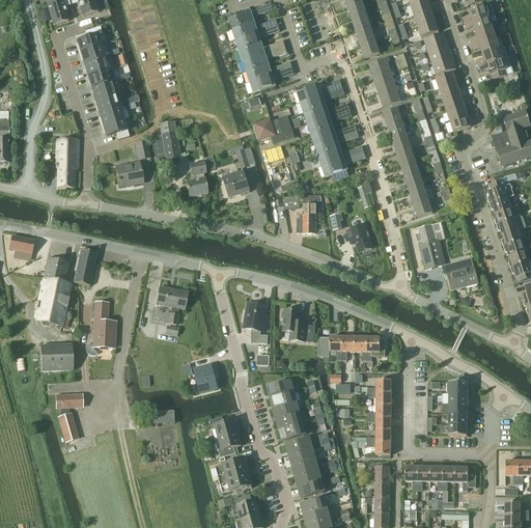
[(46,1),(53,24),(67,20),(63,5),(70,3),(68,0),(50,0),(46,1)]
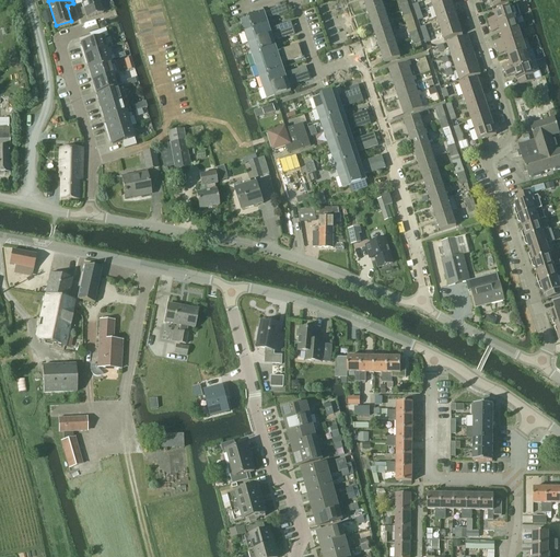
[(82,1),(86,16),(103,11),(98,0),(74,0),(76,2),(82,1)]
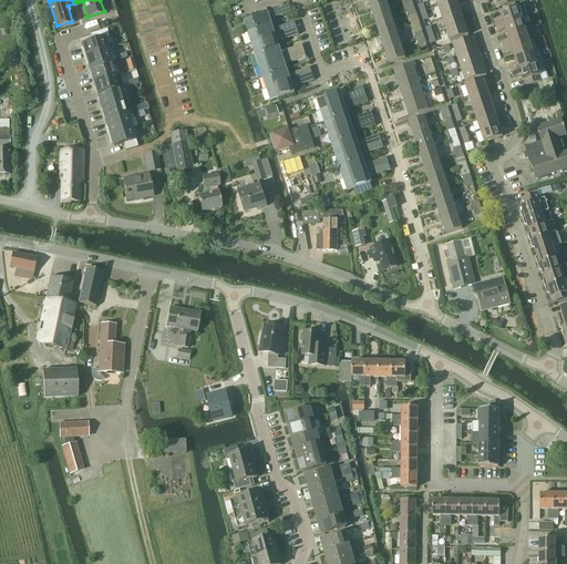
[(375,19),(391,14),(387,0),(371,6),(375,19)]
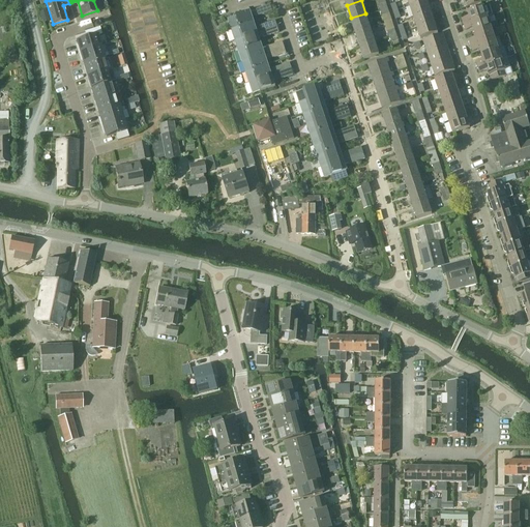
[(431,9),(428,0),(420,0),(409,4),(413,15),(431,9)]
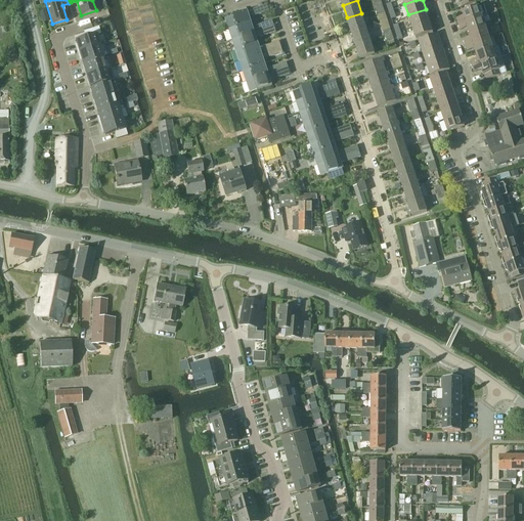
[(464,14),(456,16),(459,23),(481,14),(487,12),(483,2),(478,4),(462,9),(464,14)]
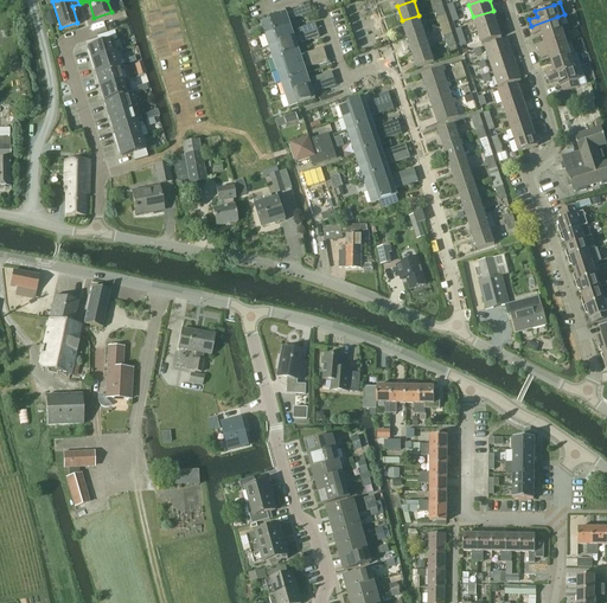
[(261,19),(266,32),(291,23),(288,17),(292,14),(293,15),(311,10),(308,4),(261,19)]
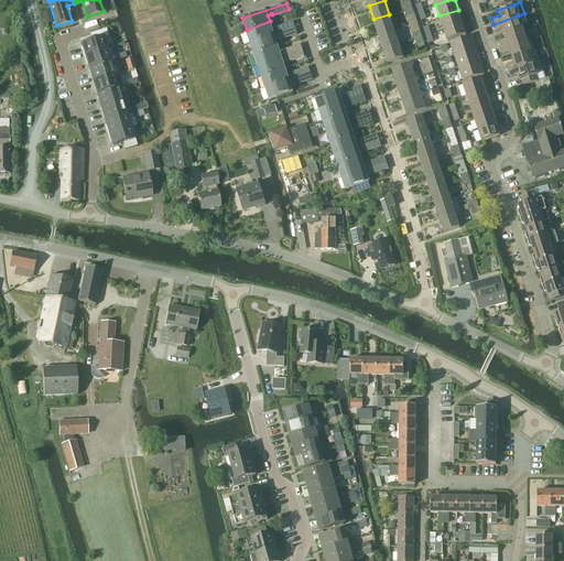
[(50,8),(42,10),(45,22),(53,20),(50,8)]
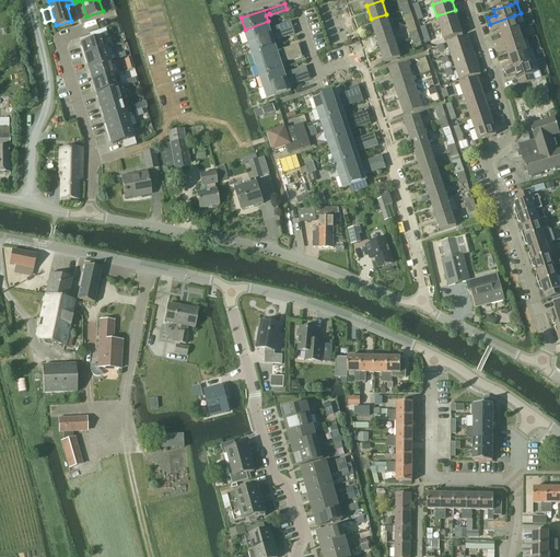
[(436,15),(440,26),(458,21),(455,10),(436,15)]
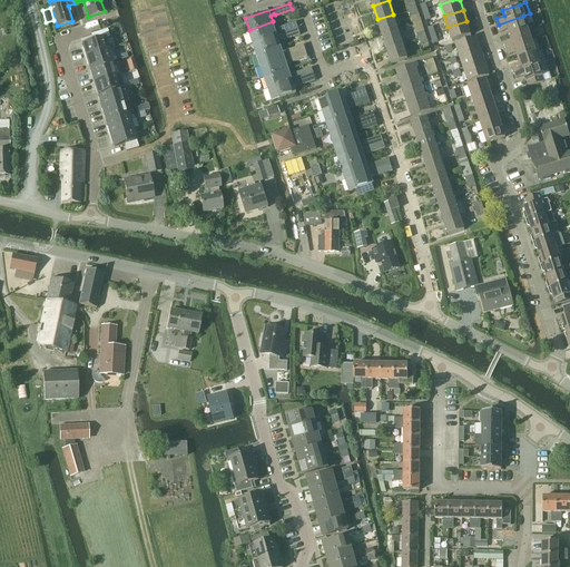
[(382,33),(397,28),(393,15),(377,19),(382,33)]
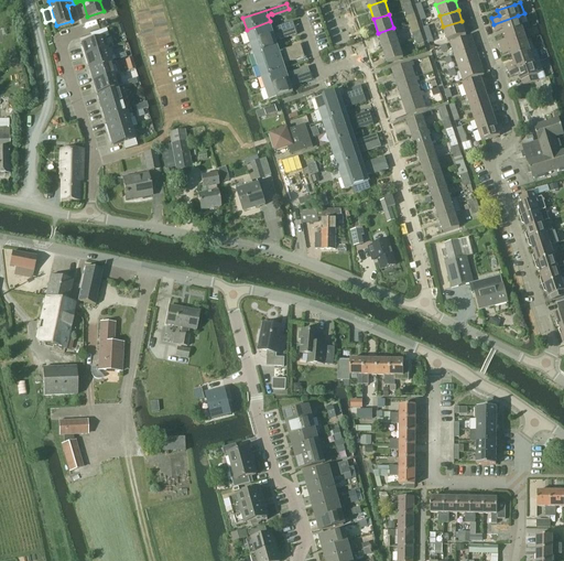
[(505,33),(522,27),(518,15),(494,24),(495,30),(503,28),(505,33)]
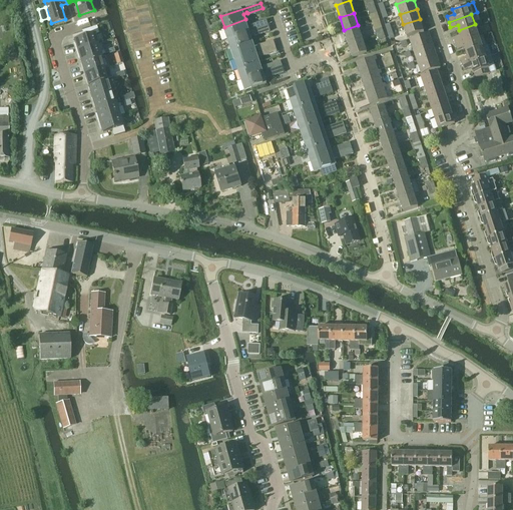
[(247,25),(245,19),(224,27),(227,37),(268,23),(267,18),(250,23),(250,24),(247,25)]
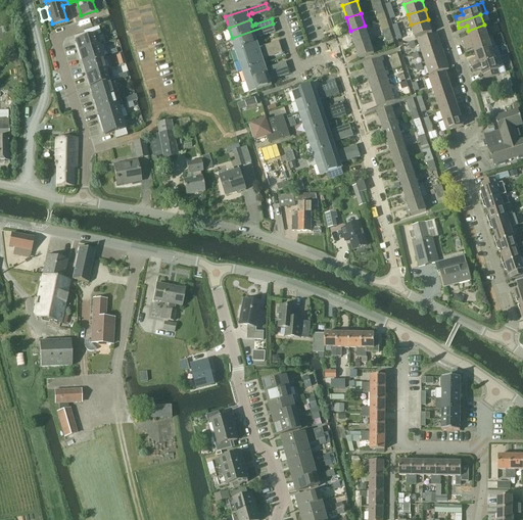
[(428,19),(411,25),(415,36),(431,30),(428,19)]
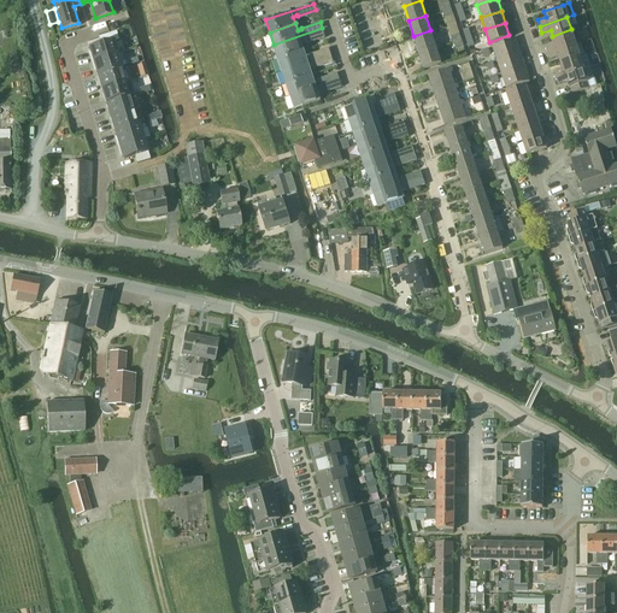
[(324,35),(322,28),(274,45),(277,57),(304,48),(301,41),(305,40),(306,41),(324,35)]
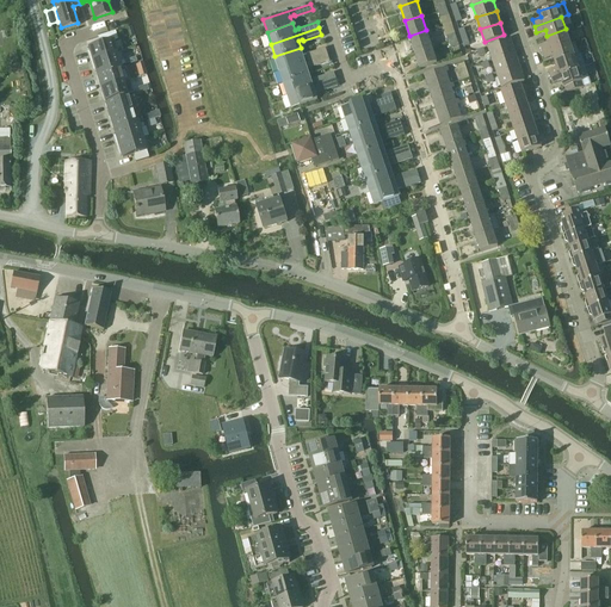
[(115,29),(97,35),(99,42),(88,45),(91,51),(88,51),(91,59),(116,51),(111,38),(117,37),(115,29)]
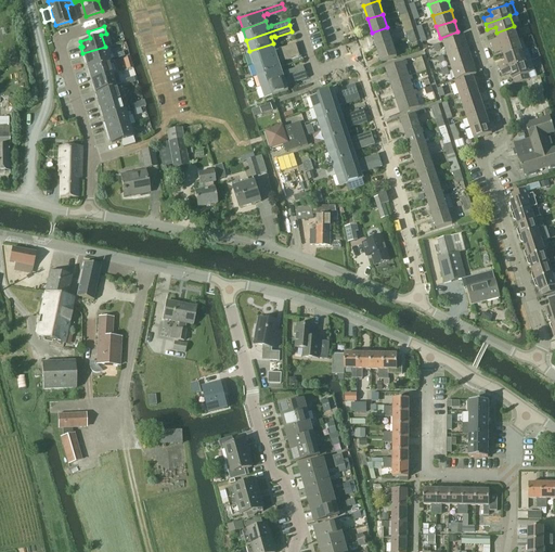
[(517,38),(514,26),(497,33),(499,38),(491,40),(493,46),(517,38)]
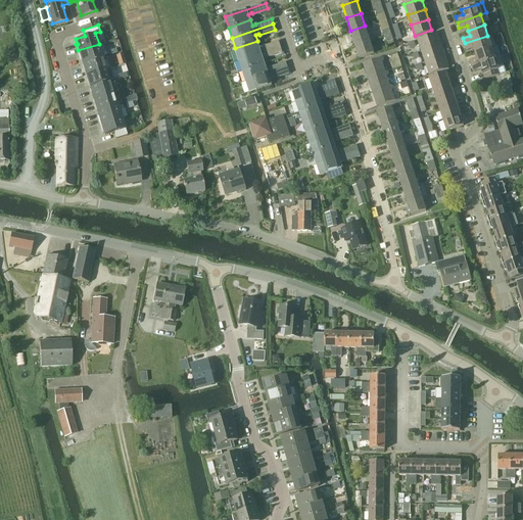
[(354,43),(369,39),(365,26),(350,31),(354,43)]
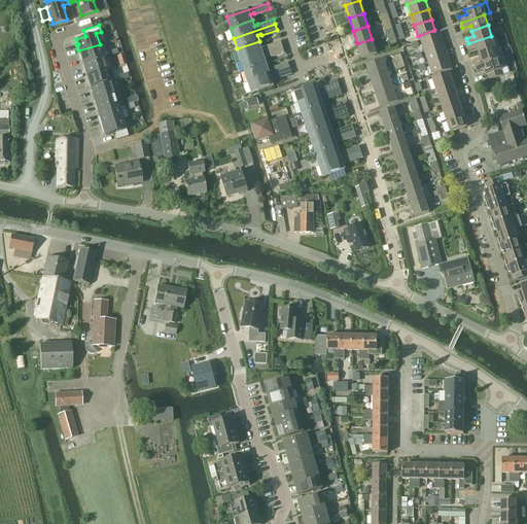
[(420,38),(424,50),(444,43),(440,32),(420,38)]
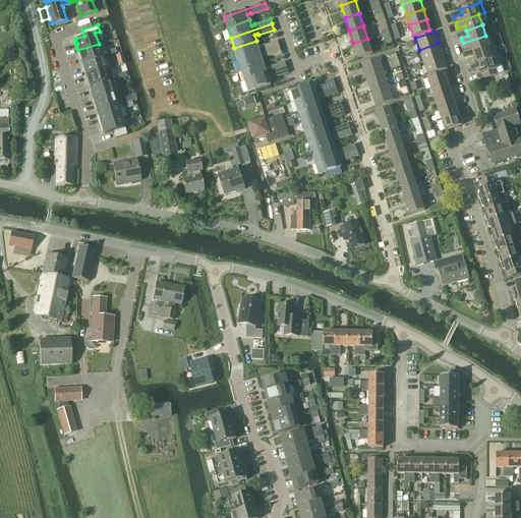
[(473,51),(489,46),(485,36),(463,43),(464,48),(471,46),(473,51)]
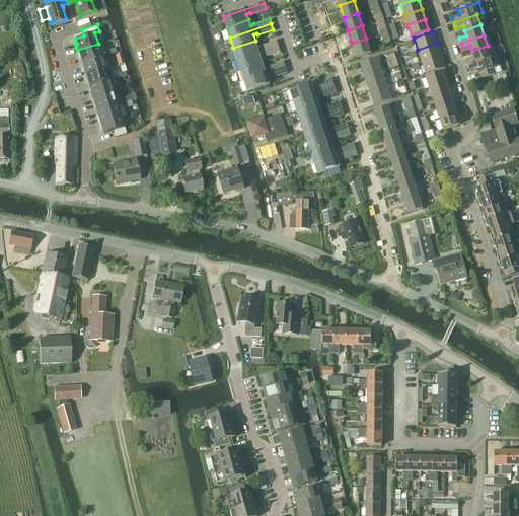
[(257,47),(255,41),(233,48),(237,58),(278,45),(276,39),(261,44),(261,45),(257,47)]
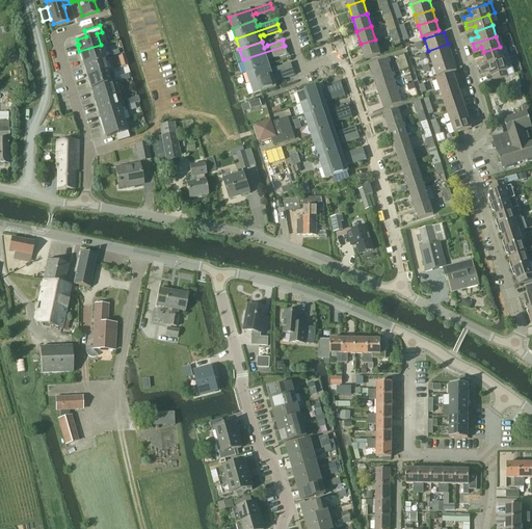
[(380,52),(375,40),(361,44),(366,57),(380,52)]
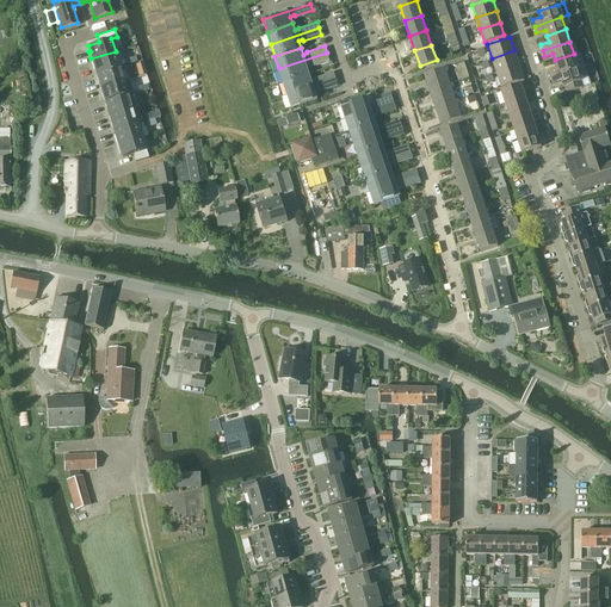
[(497,72),(519,64),(514,50),(492,59),(497,72)]
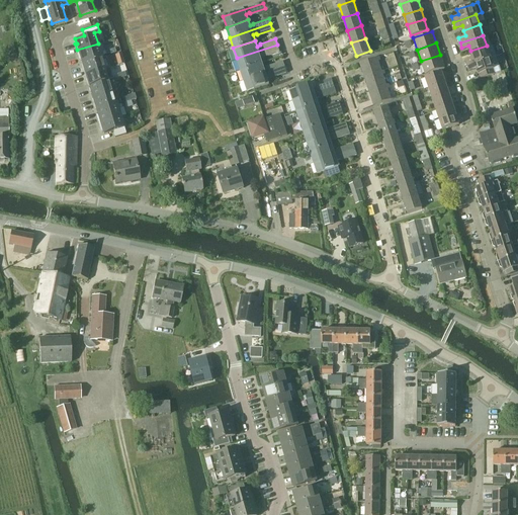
[(98,44),(77,50),(78,55),(80,55),(82,61),(106,54),(104,50),(100,51),(98,44)]
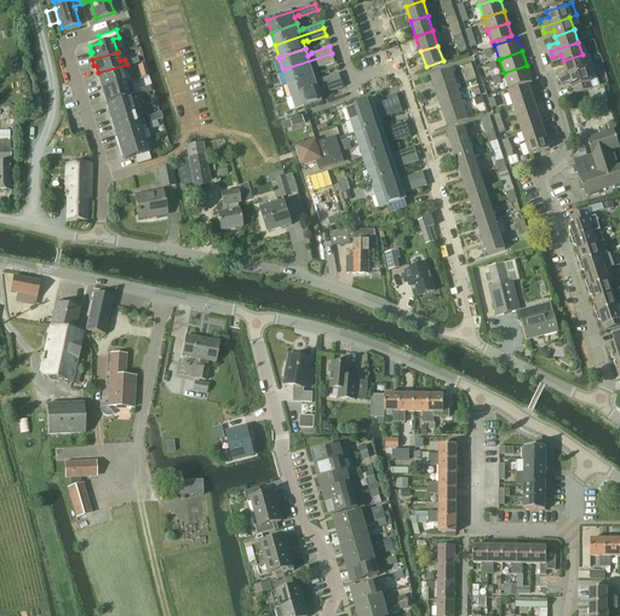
[(334,59),(332,53),(283,69),(287,81),(314,73),(311,65),(315,65),(316,65),(334,59)]
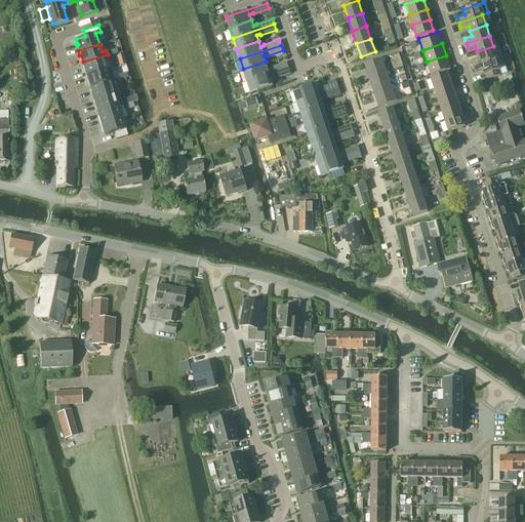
[(496,56),(493,46),(477,51),(479,56),(472,59),(474,65),(496,56)]
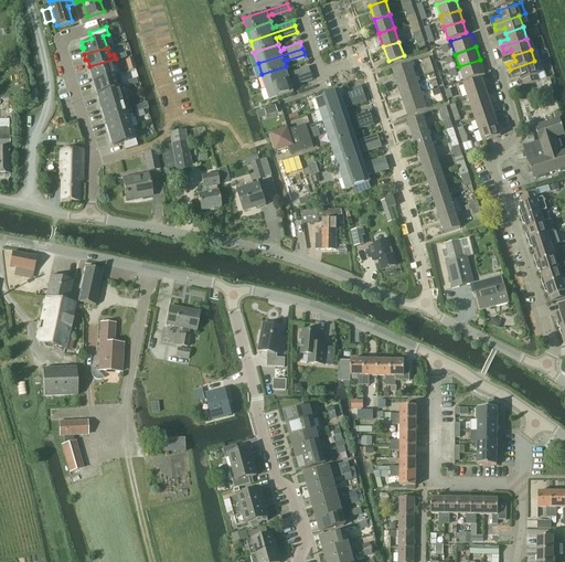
[(116,60),(89,67),(93,80),(119,72),(116,60)]
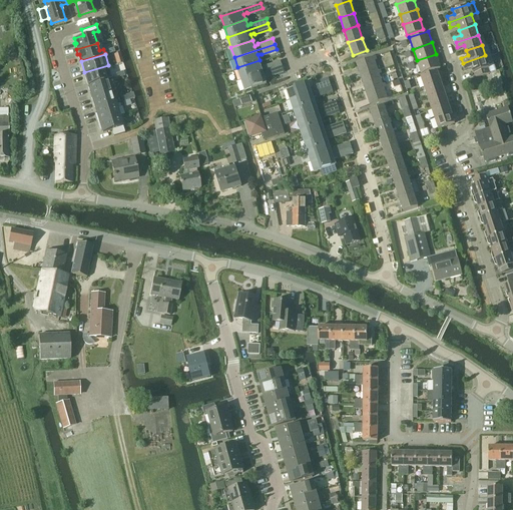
[(356,60),(361,74),(378,68),(374,58),(377,57),(376,54),(356,60)]
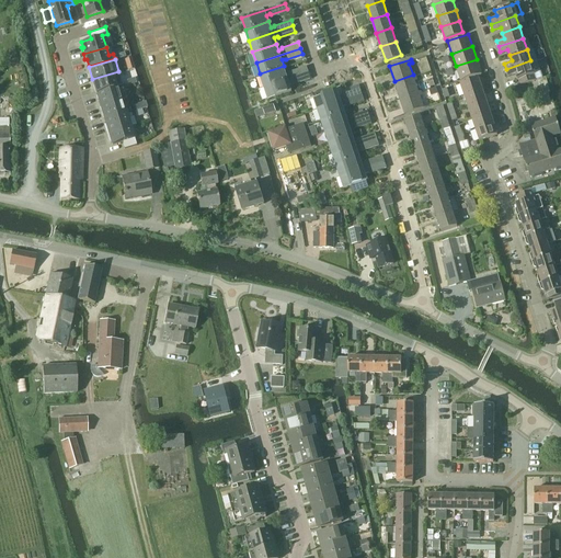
[(477,59),(456,66),(460,79),(481,71),(477,59)]
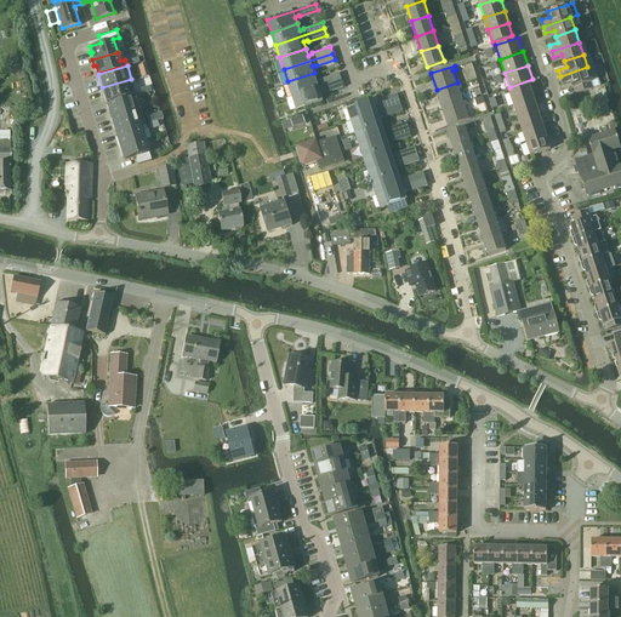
[(587,67),(560,76),(562,83),(570,79),(573,86),(575,91),(593,85),(592,79),(587,67)]
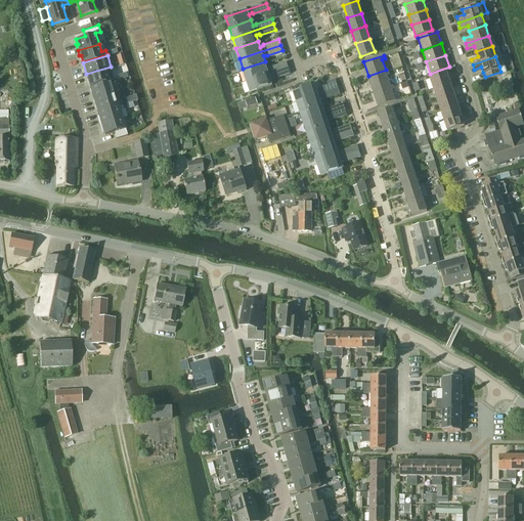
[(266,68),(265,61),(243,69),(247,80),(288,66),(286,60),(270,66),(270,67),(266,68)]
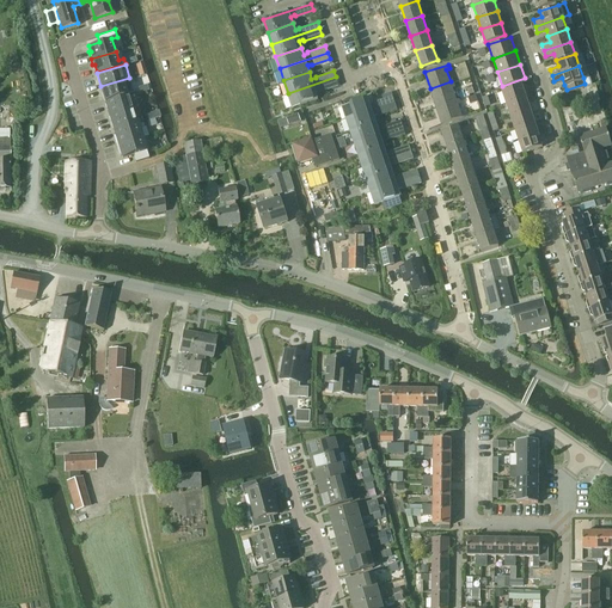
[(336,77),(288,93),(292,105),(317,97),(314,90),(319,88),(320,90),(338,84),(336,77)]
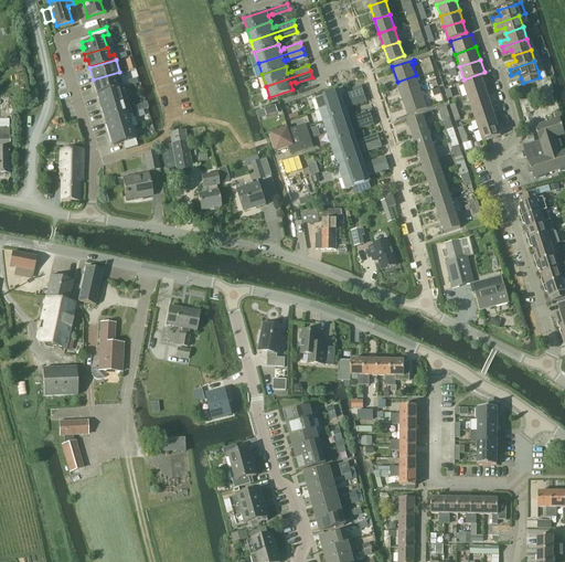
[(93,80),(97,92),(124,84),(119,72),(93,80)]
